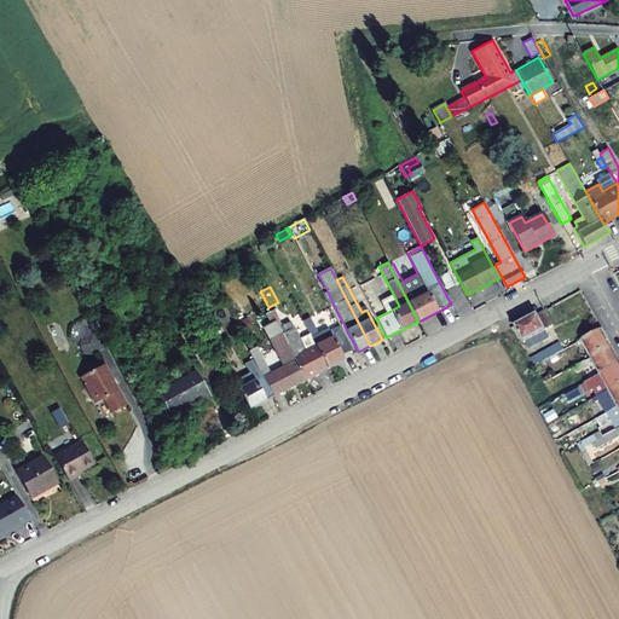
[(90,314),(103,308),(94,291),(81,299),(90,314)]
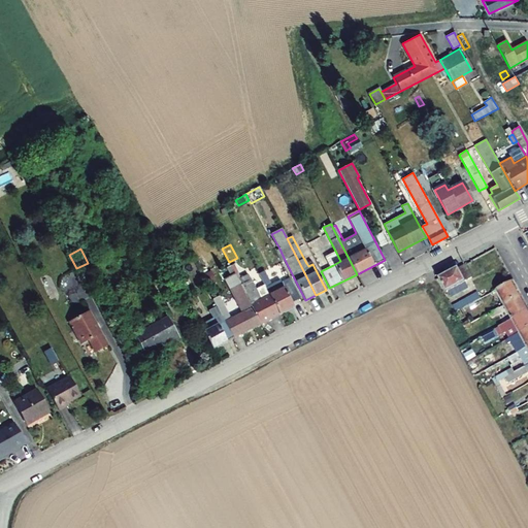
[(285,260),(279,249),(275,251),(281,262),(285,260)]
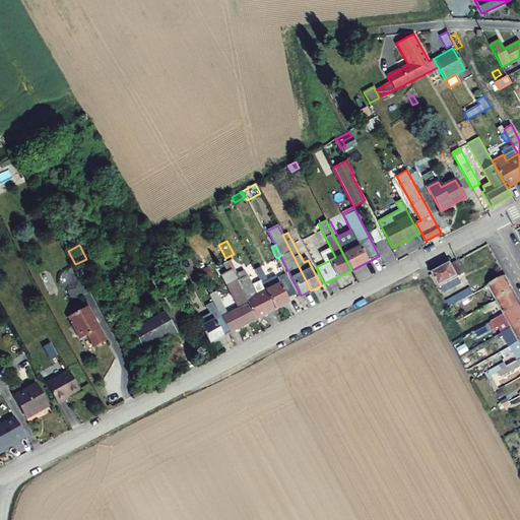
[(331,249),(324,252),(328,261),(335,257),(331,249)]
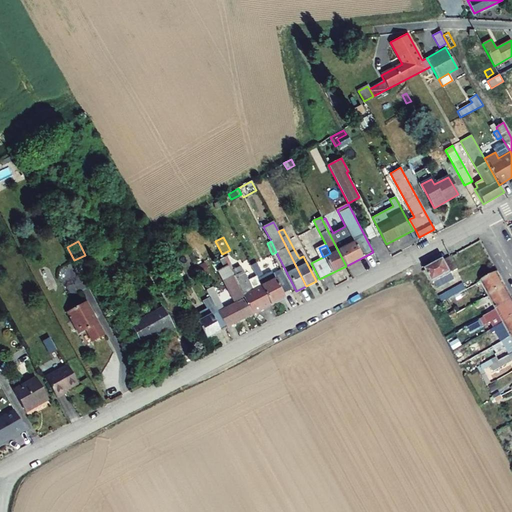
[(231,271),(233,270),(226,256),(224,258),(228,265),(231,271)]
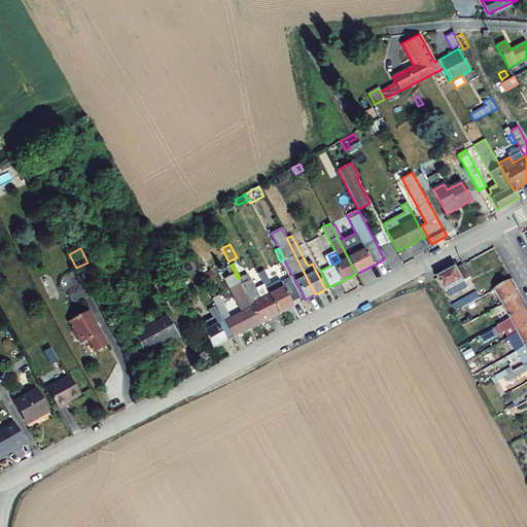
[(459,284),(471,277),(464,264),(438,277),(446,291),(447,290),(451,296),(462,290),(459,284)]
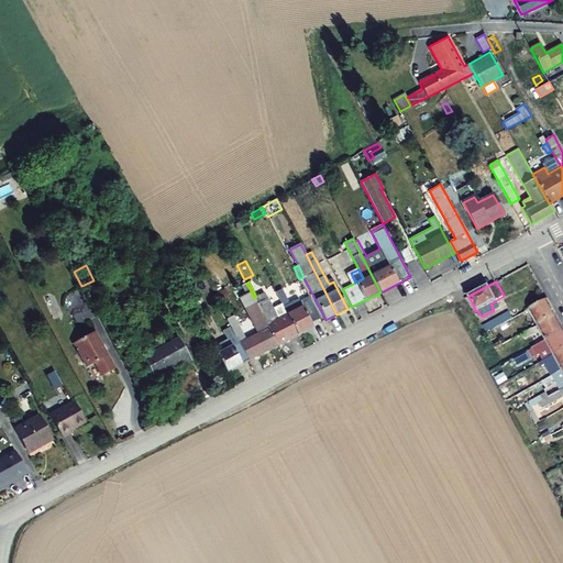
[(311,323),(320,318),(309,297),(300,301),(298,299),(289,304),(282,288),(275,291),(282,305),(297,335),(313,327),(311,323)]
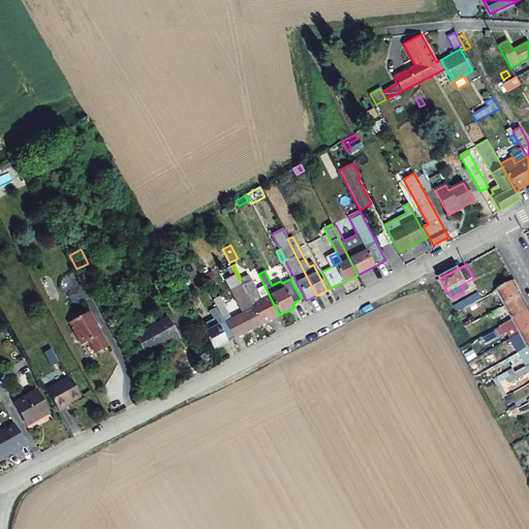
[(234,339),(261,324),(239,280),(236,274),(225,280),(243,313),(225,322),(234,338),(234,339)]
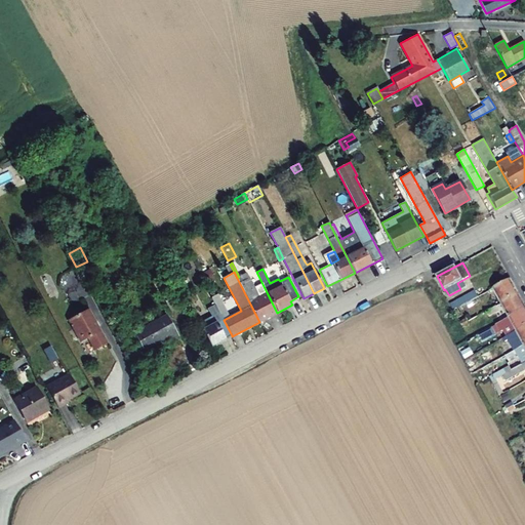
[(277,313),(263,284),(254,288),(246,273),(239,277),(237,278),(259,322),(278,313),(277,313)]
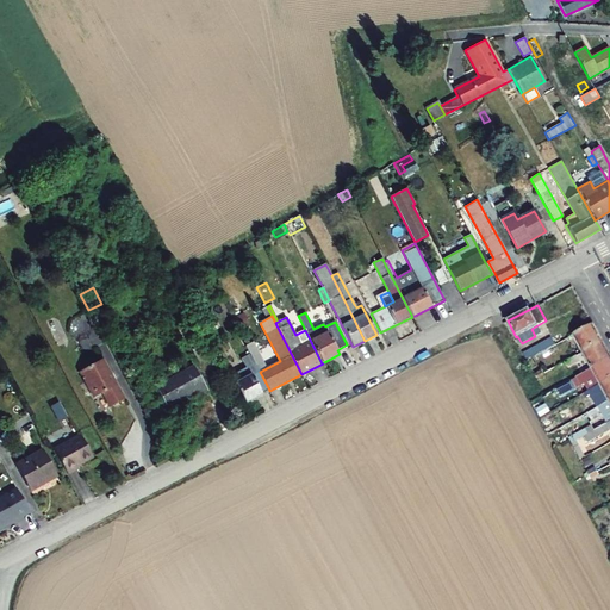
[(582,353),(602,341),(592,324),(572,335),(582,353)]
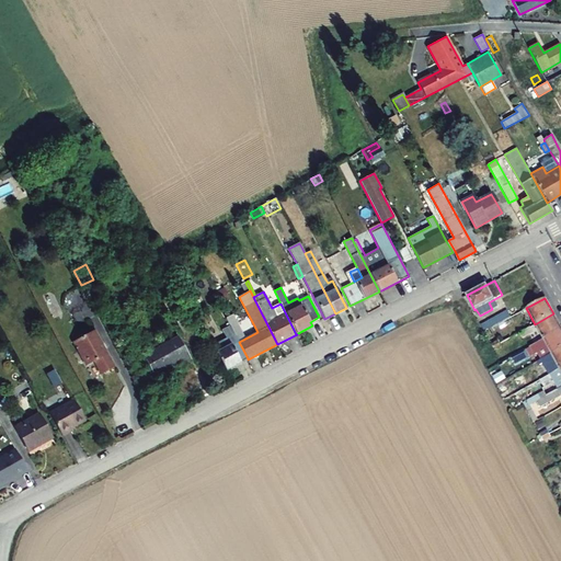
[(503,321),(511,317),(507,310),(480,325),(483,332),(484,331),(503,321)]
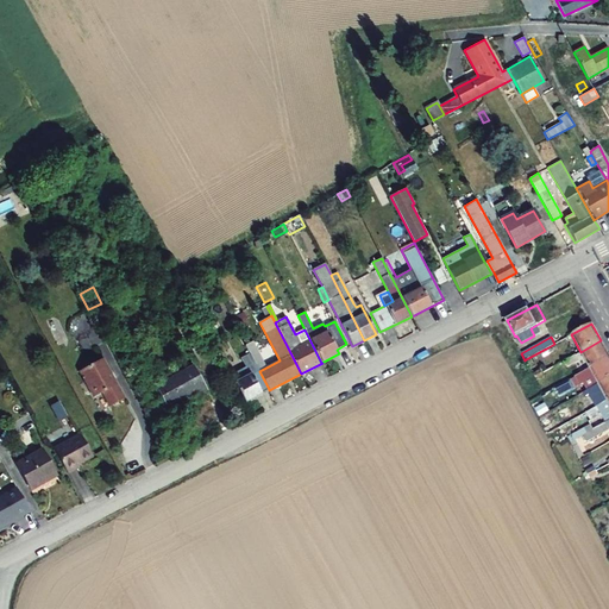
[(608,357),(608,355),(601,340),(581,352),(586,363),(589,368),(608,357)]
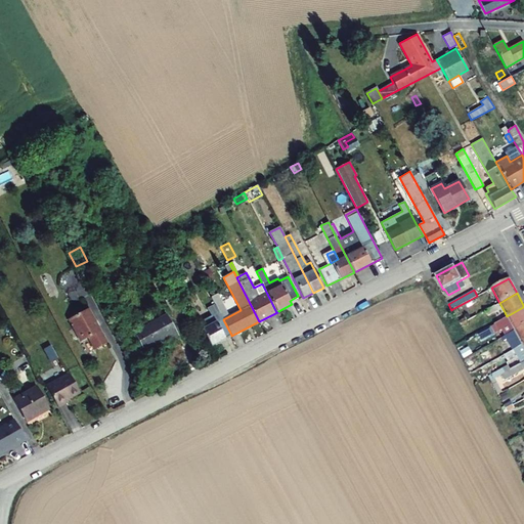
[(474,305),(481,301),(478,295),(477,296),(470,300),(474,305)]
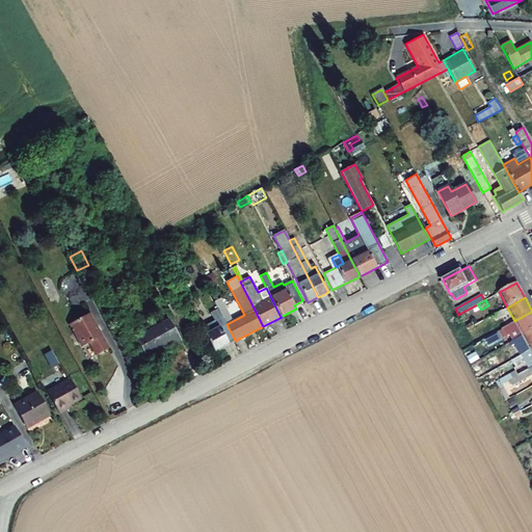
[(467,318),(481,310),(477,304),(459,314),(466,325),(470,323),(467,318)]
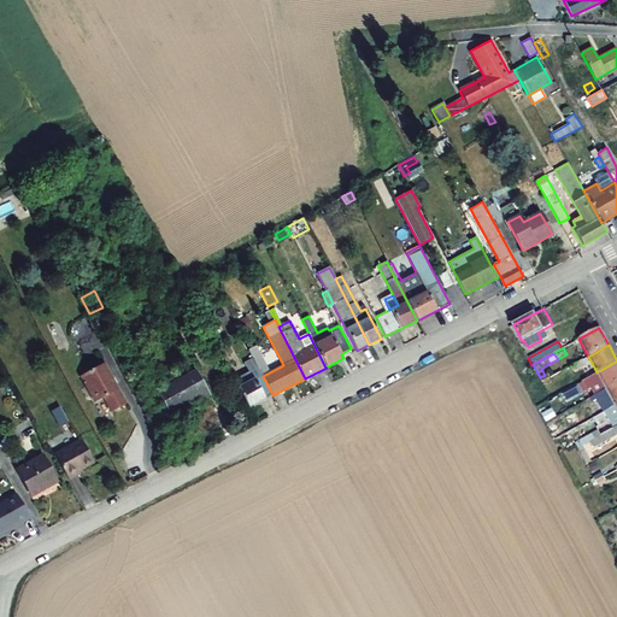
[(586,366),(588,370),(594,368),(588,357),(582,359),(586,366)]
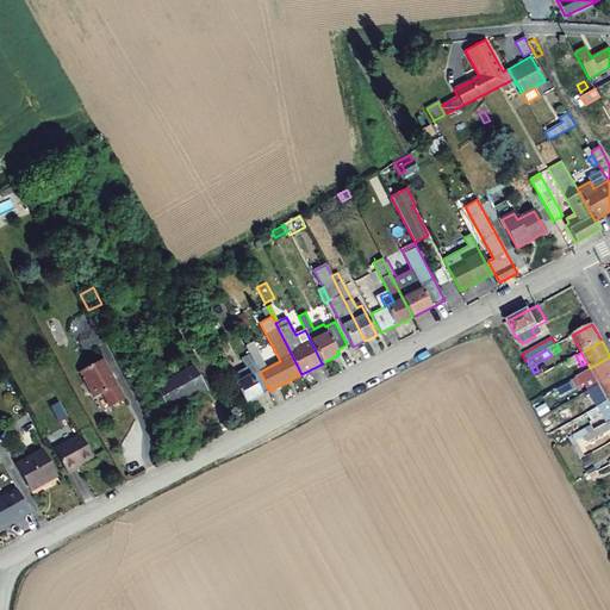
[(246,368),(231,377),(246,403),(269,390),(260,372),(250,355),(242,360),(246,368)]
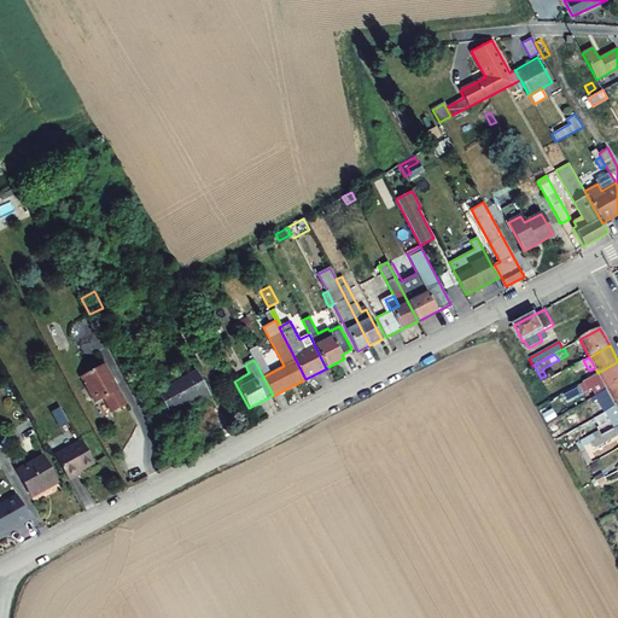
[(572,366),(576,373),(587,367),(583,360),(572,366)]
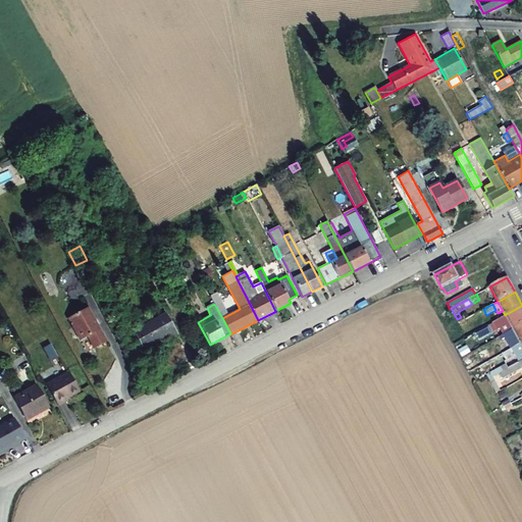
[(521,306),(505,315),(513,329),(521,324),(521,306)]
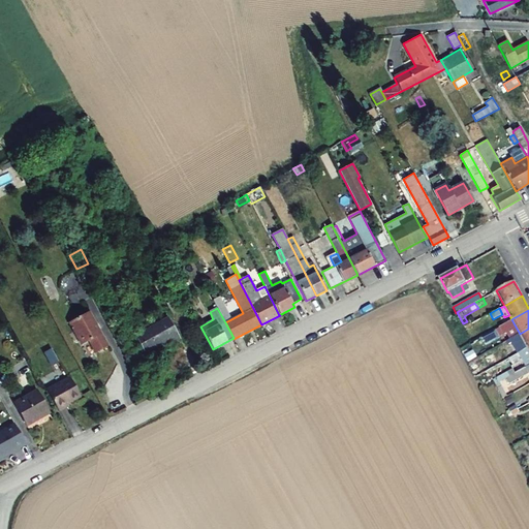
[(96,353),(106,347),(88,312),(69,321),(82,345),(89,341),(96,353)]
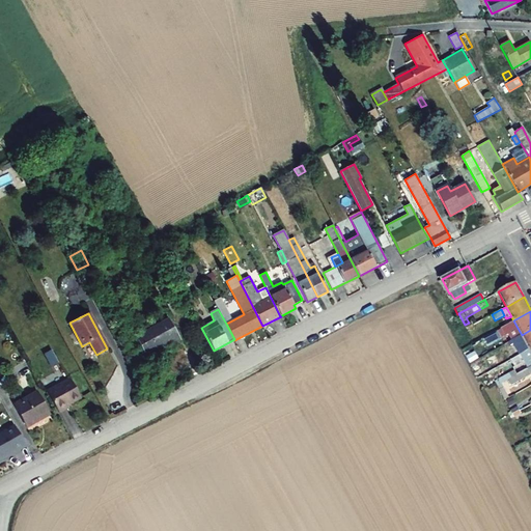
[(172,343),(179,339),(168,318),(136,337),(145,354),(170,340),(172,343)]
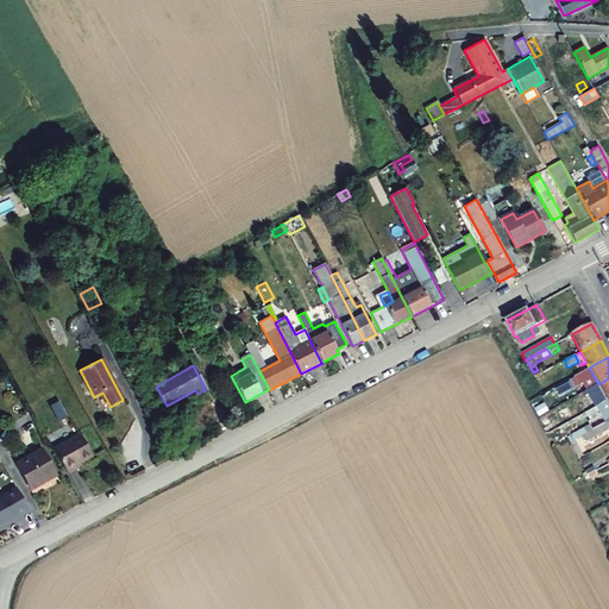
[(545,378),(557,372),(553,366),(542,372),(534,377),(537,381),(545,377),(545,378)]
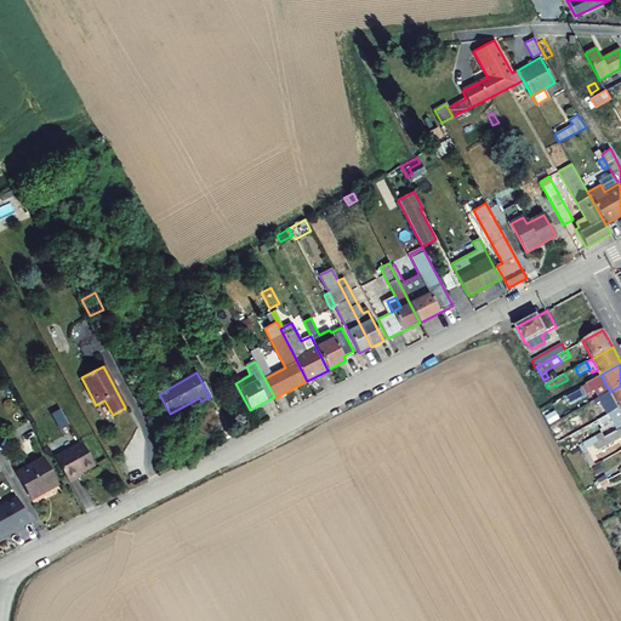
[(608,415),(609,415),(620,408),(620,386),(610,392),(594,400),(597,404),(602,402),(608,415)]
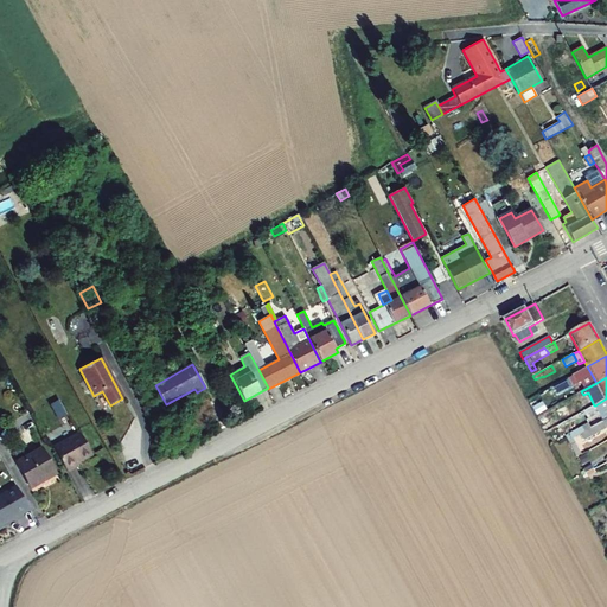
[(606,398),(595,406),(605,421),(606,420),(606,398)]
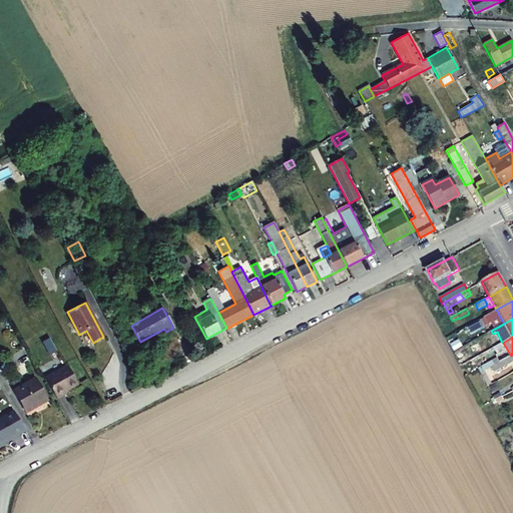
[(482,352),(477,343),(470,347),(475,356),(482,352)]
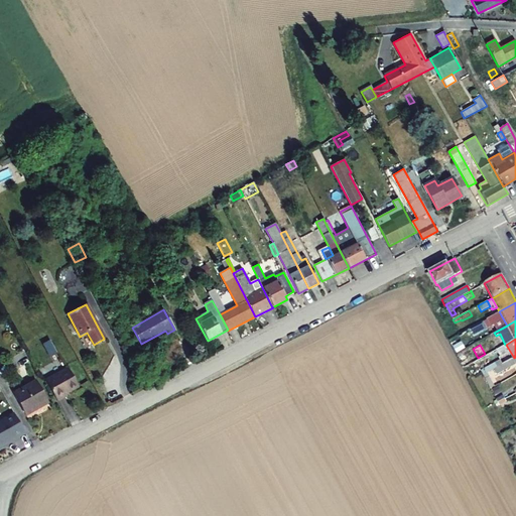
[(515,364),(515,357),(514,358),(494,369),(497,375),(515,364)]
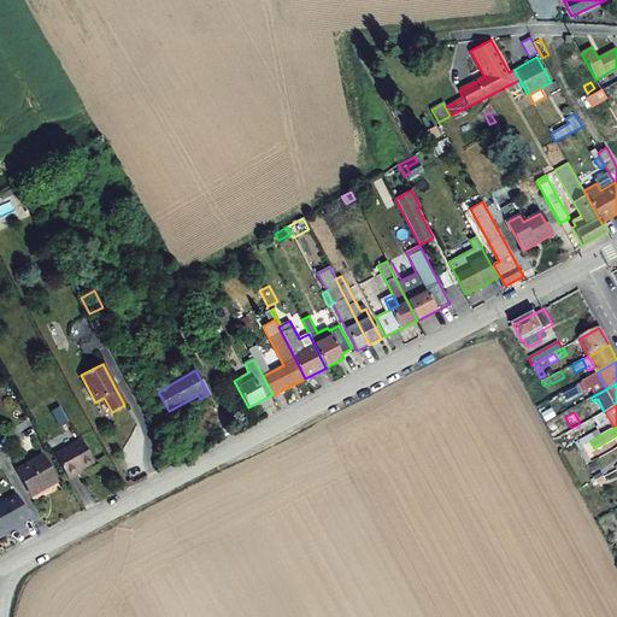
[(94,463),(82,441),(54,456),(68,480),(80,474),(78,471),(94,463)]
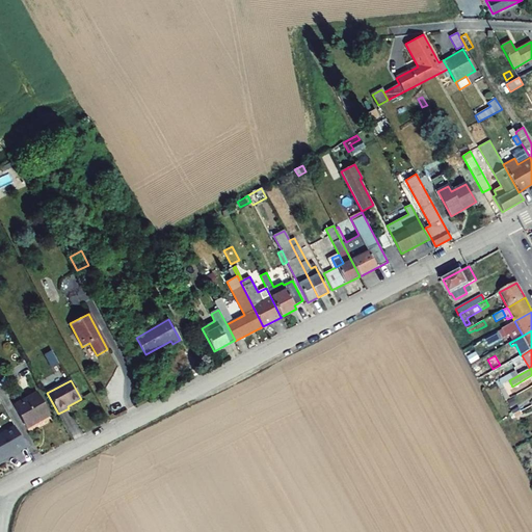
[(506,401),(510,398),(504,387),(507,386),(505,382),(498,387),(506,401)]
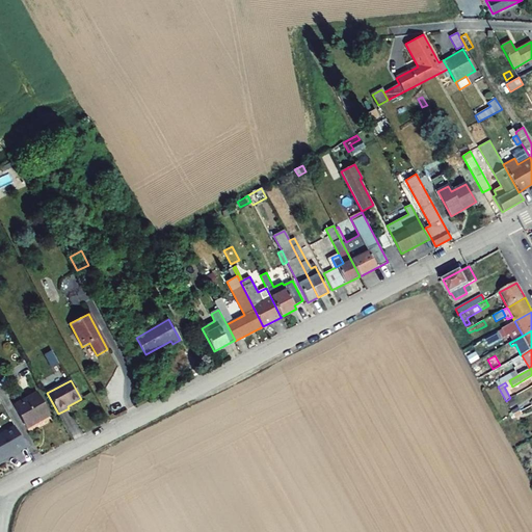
[(14,405),(27,428),(49,416),(36,393),(14,405)]
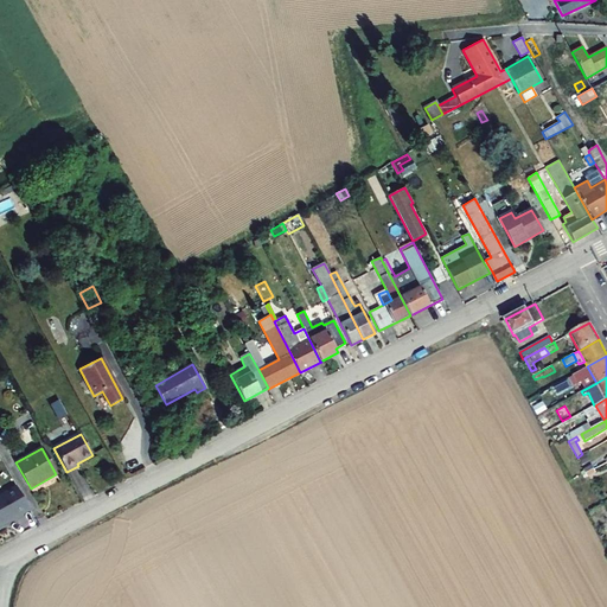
[(579,459),(582,465),(588,461),(585,455),(579,459)]
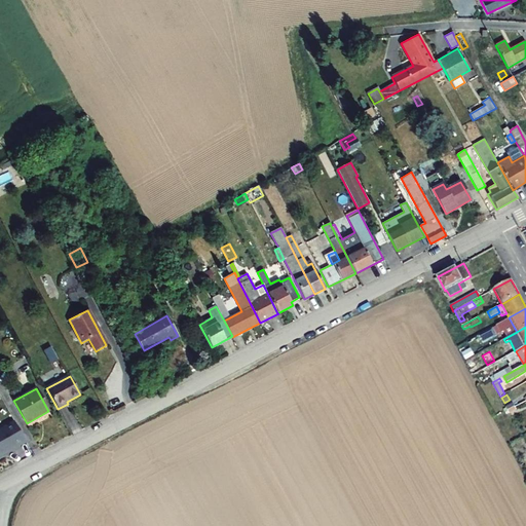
[(10,451),(26,443),(14,421),(0,428),(0,454),(10,450),(10,451)]
